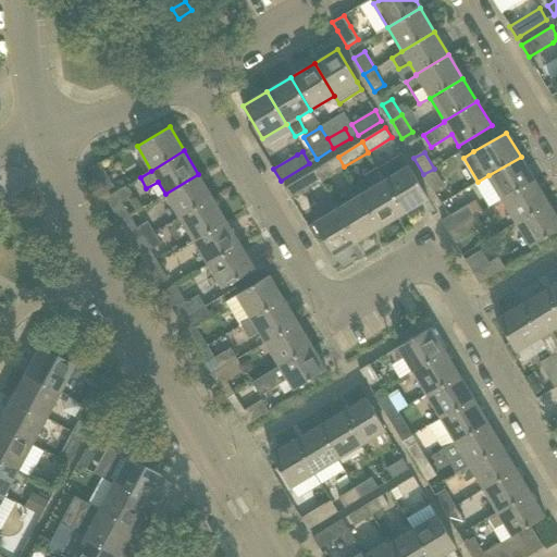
[(405,213),(429,199),(401,155),(378,169),(405,213)]
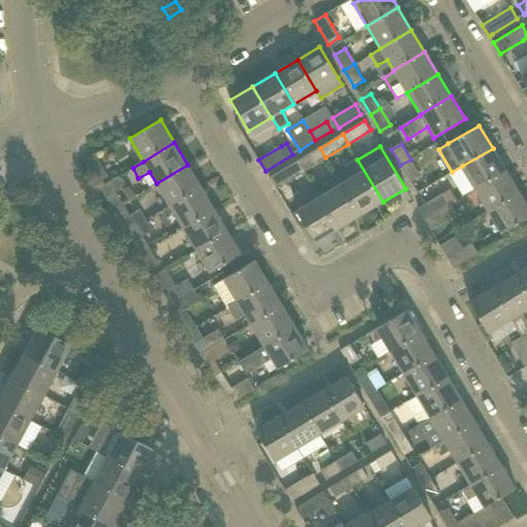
[(320,148),(297,162),(305,173),(312,168),(311,167),(325,157),(320,148)]
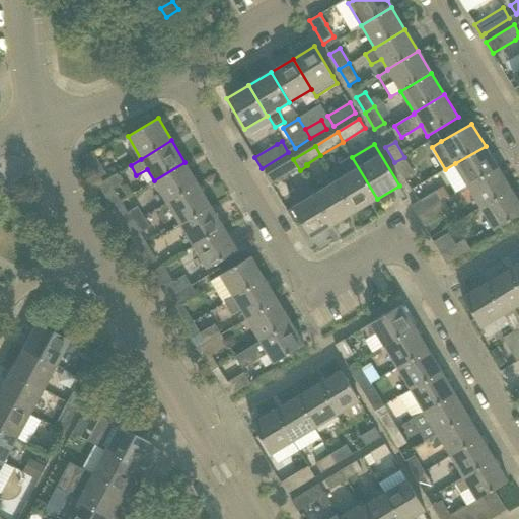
[(468,186),(499,168),(486,146),(455,163),(468,186)]
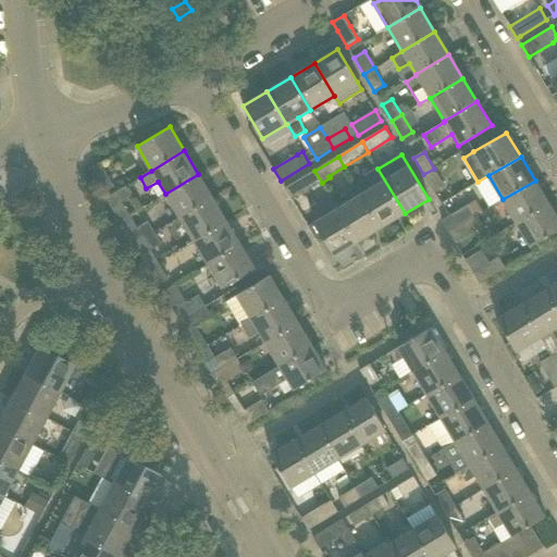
[(114,187),(101,164),(100,163),(88,170),(102,194),(114,187)]
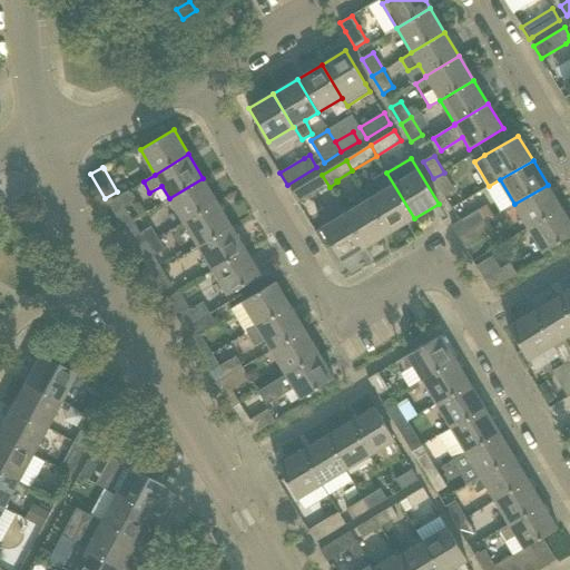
[(374,178),(382,193),(370,199),(390,233),(414,218),(386,173),(386,172),(374,178)]
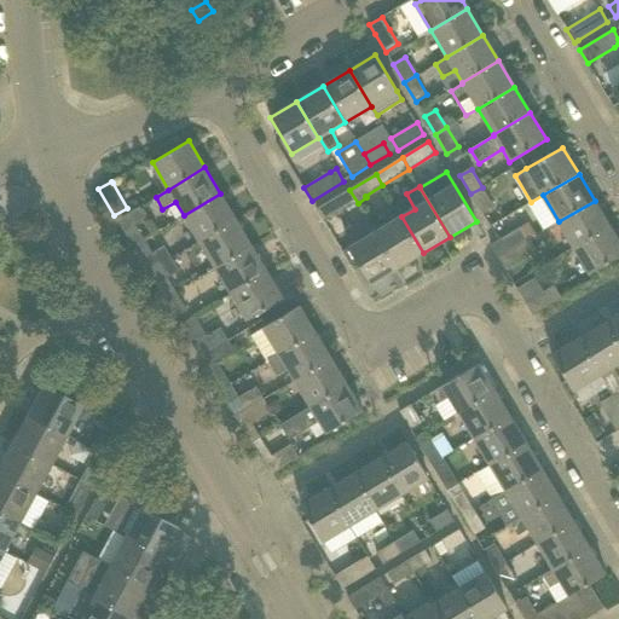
[(470,194),(481,213),(493,206),(482,187),(470,194)]
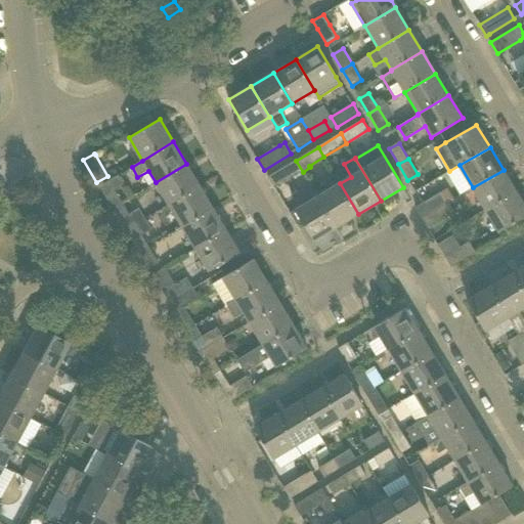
[(268,177),(274,187),(303,172),(296,161),(268,177)]
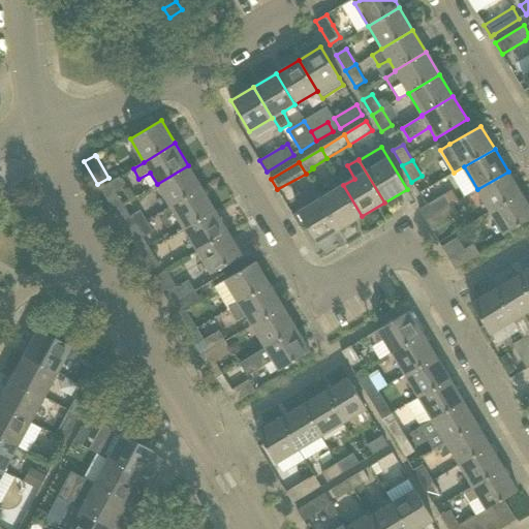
[(201,187),(188,165),(157,184),(169,207),(201,187)]
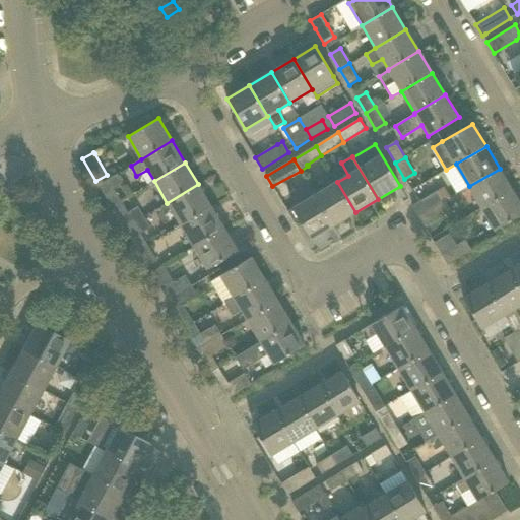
[(512,190),(500,169),(469,186),(481,207),(512,190)]
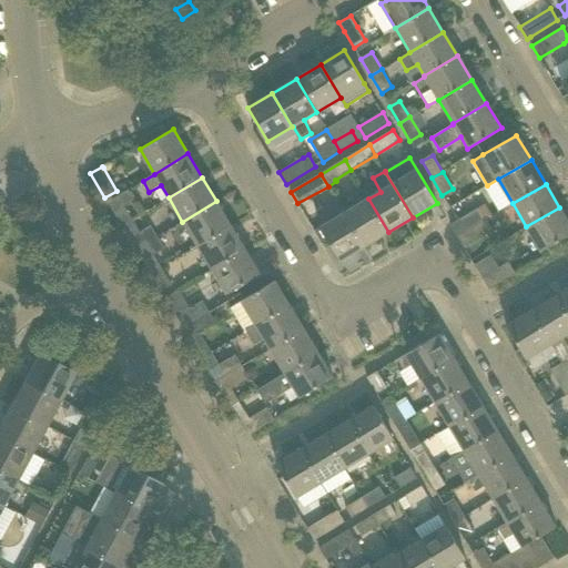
[(129,190),(108,202),(121,225),(132,219),(125,206),(135,201),(129,190)]
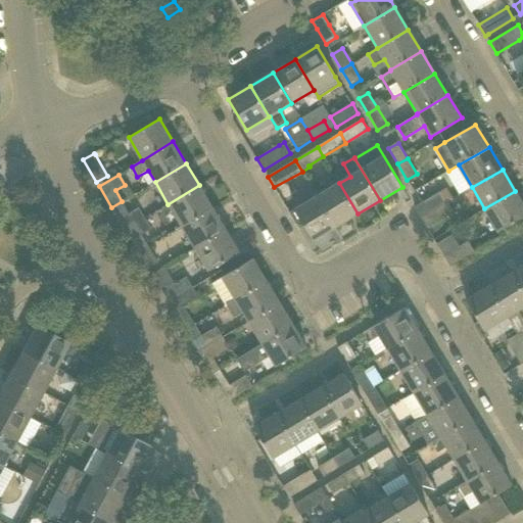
[(317,196),(335,227),(358,214),(339,183),(317,196)]
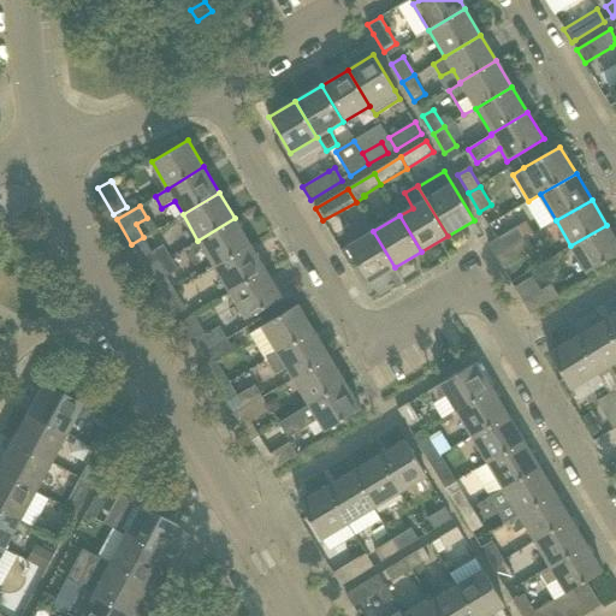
[(250,244),(235,218),(197,241),(213,266),(250,244)]
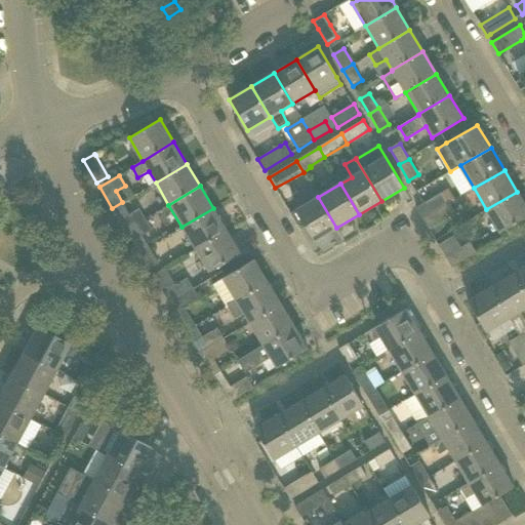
[(448,189),(422,204),(416,208),(422,218),(446,204),(445,203),(453,198),(448,189)]
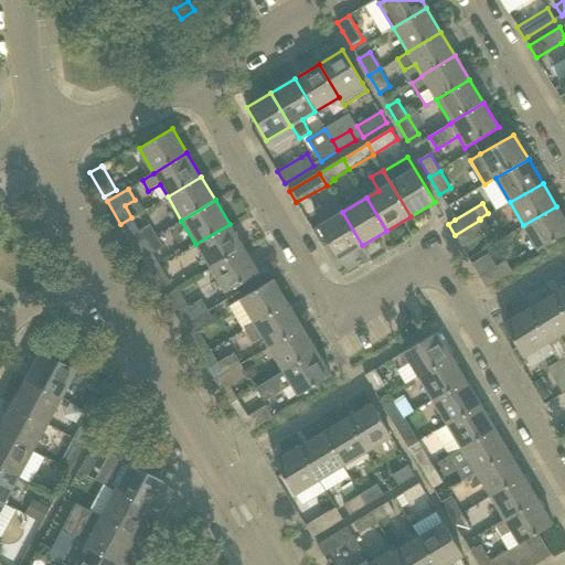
[(523,225),(539,251),(564,234),(564,220),(556,206),(523,225)]
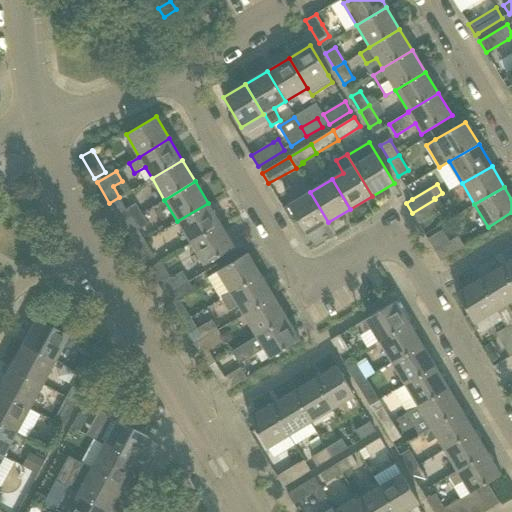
[(310,192),(288,205),(283,208),(290,220),(295,217),(306,235),(328,222),(310,192)]
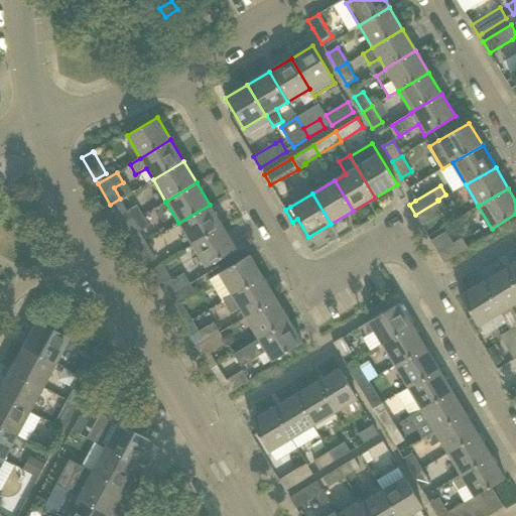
[(120,199),(110,205),(124,227),(143,215),(137,205),(127,211),(120,199)]
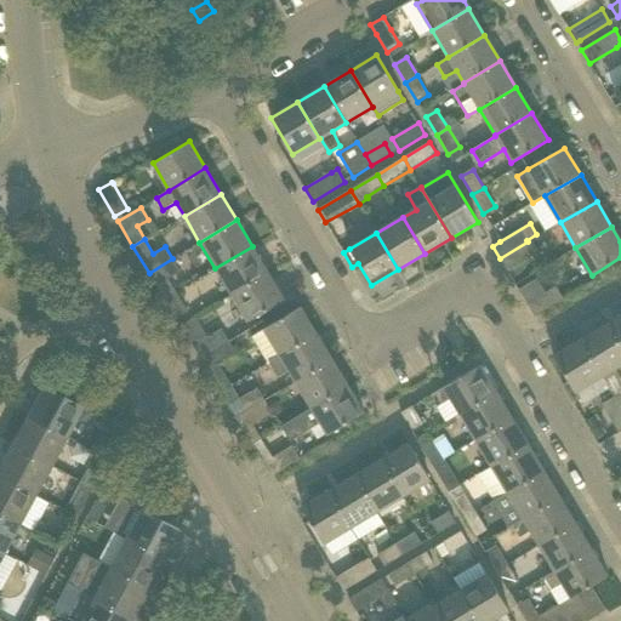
[(536,255),(528,241),(500,258),(507,272),(536,255)]
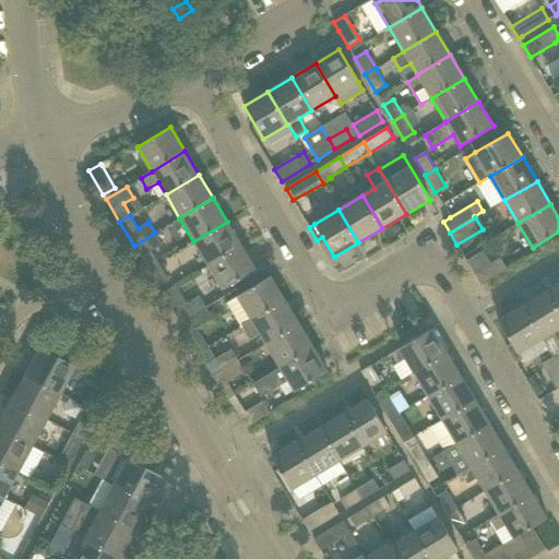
[(207,265),(241,246),(227,222),(193,241),(207,265)]
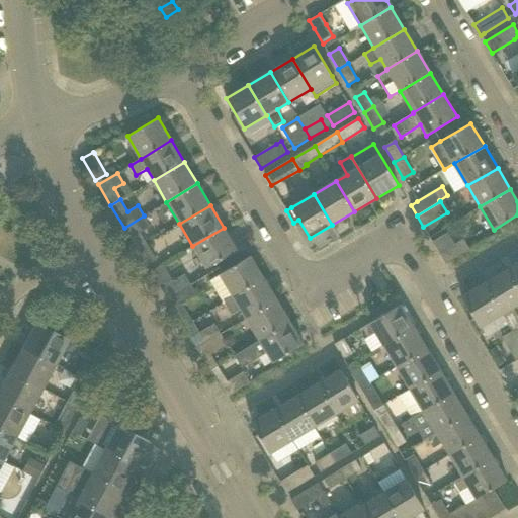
[(124,228),(138,249),(148,243),(141,233),(150,227),(144,216),(124,228)]
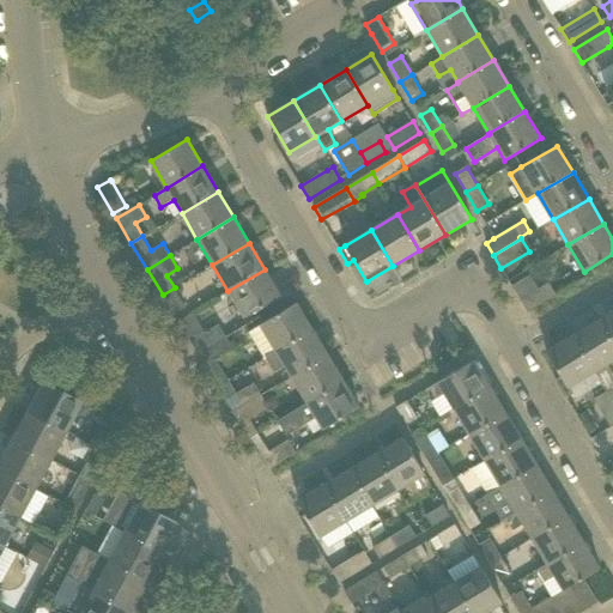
[(244,319),(281,296),(265,269),(228,291),(244,319)]
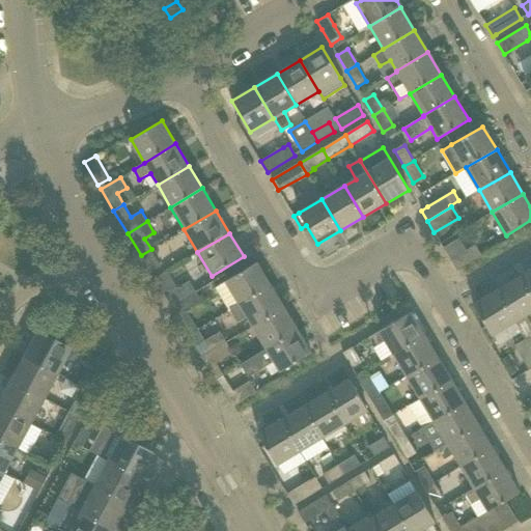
[(444,248),(457,271),(482,256),(475,245),(467,250),(459,238),(444,248)]
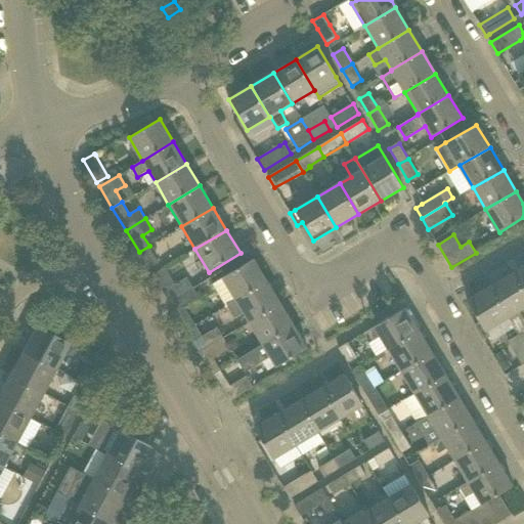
[(139,252),(148,268),(159,262),(149,246),(139,252)]
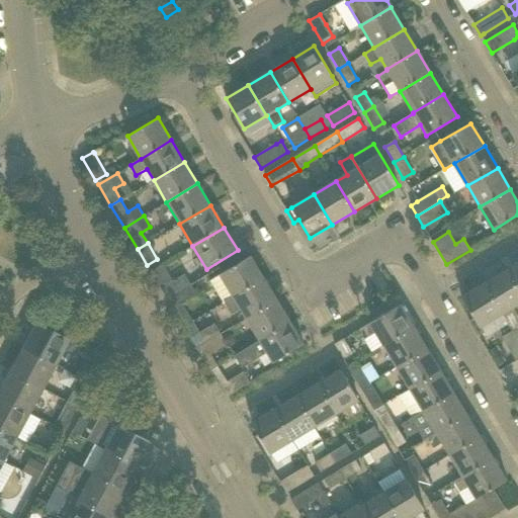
[(264,278),(251,256),(210,280),(224,303),(225,303),(225,301),(264,278)]
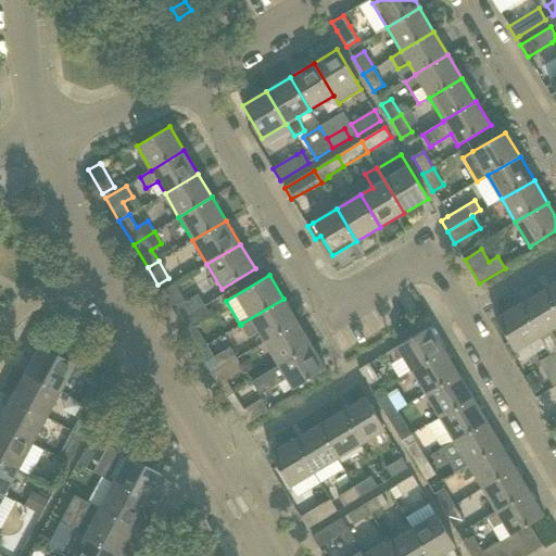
[(555,312),(555,281),(543,290),(555,312)]
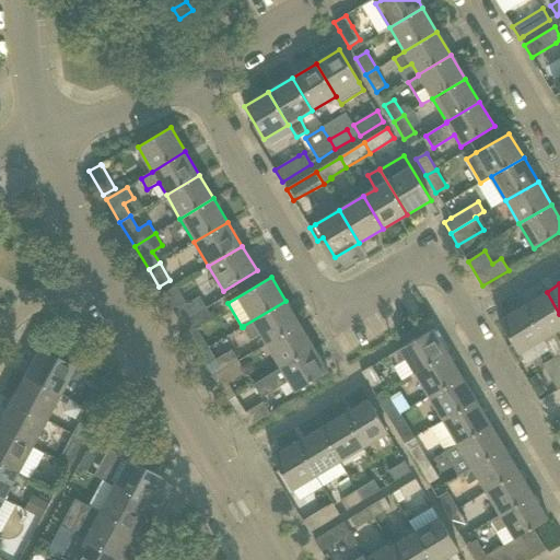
[(176,286),(163,293),(181,323),(207,307),(200,296),(187,304),(187,303),(176,286)]
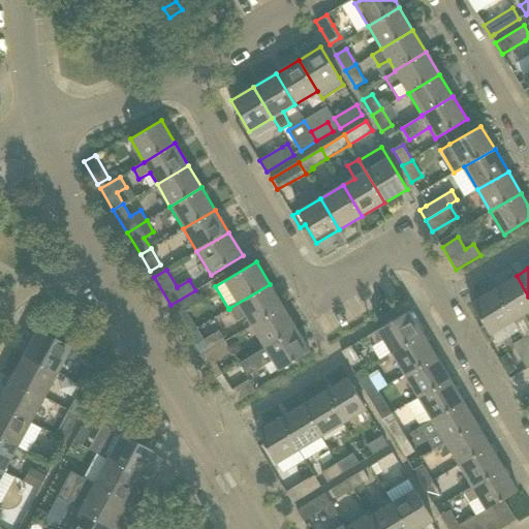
[(528,322),(524,314),(528,310),(528,297),(517,276),(494,289),(519,332),(523,339),(523,338),(528,347),(528,322)]
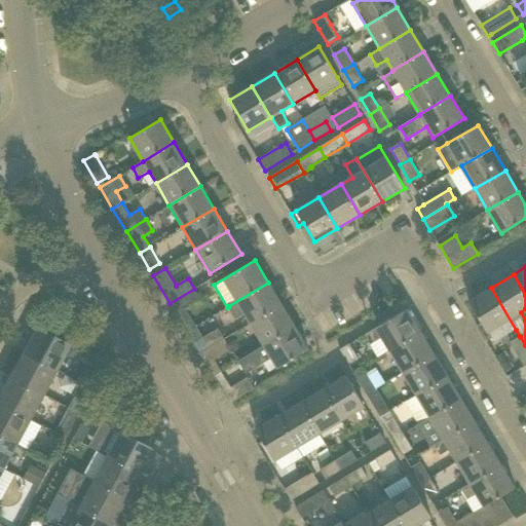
[(251,324),(282,304),(268,283),(228,306),(228,307),(235,318),(245,313),(251,324)]
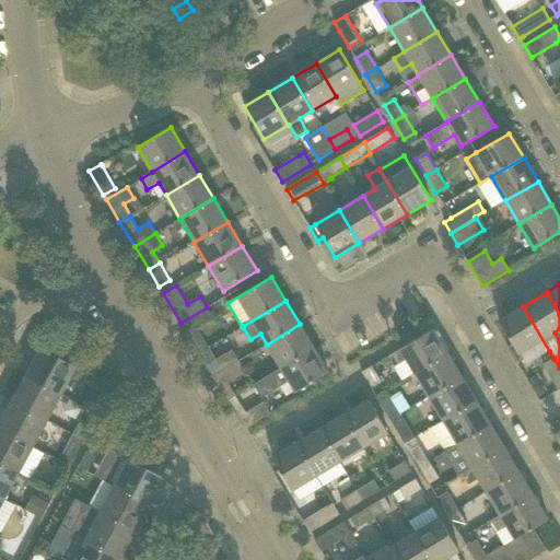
[(549,351),(523,306),(499,322),(526,365),(549,351)]
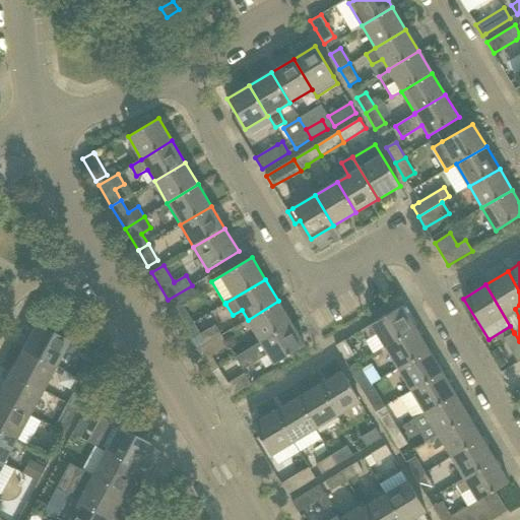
[(192,285),(168,300),(185,327),(194,322),(185,305),(199,297),(192,285)]
